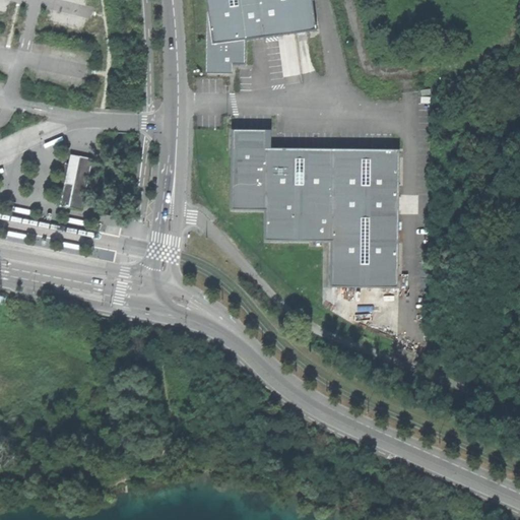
[(316,0),(210,0),(211,5),(217,46),(249,42),(321,31),(316,0)]
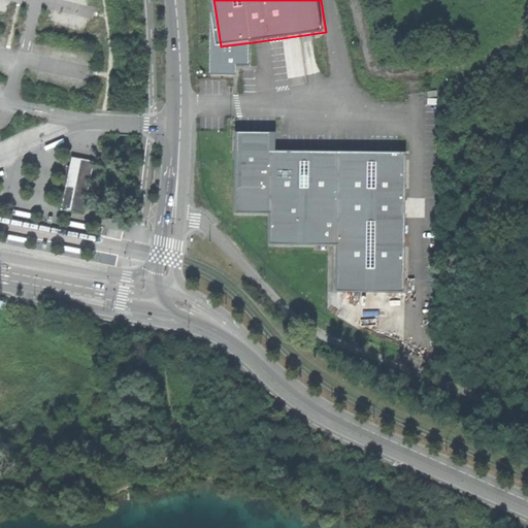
[(221,46),(215,5),(212,76),(240,76),(240,66),(253,66),(253,42),(221,46)]
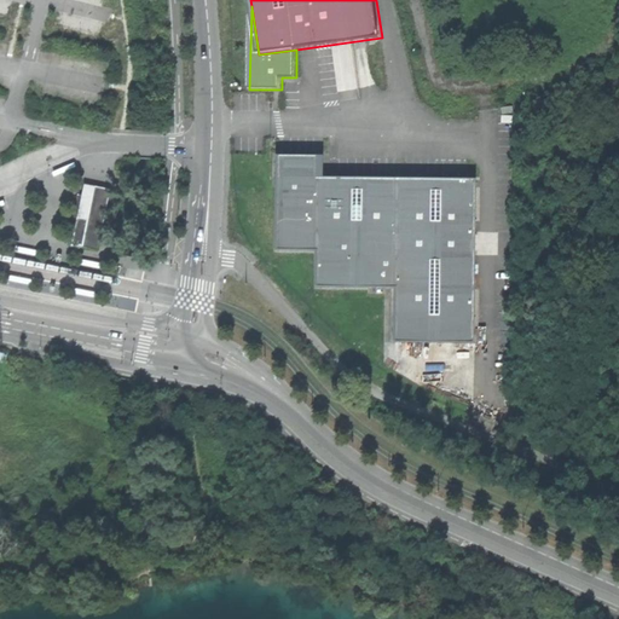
[(276,166),(318,167),(318,178),(329,178),(329,156),(276,156),(276,166)]
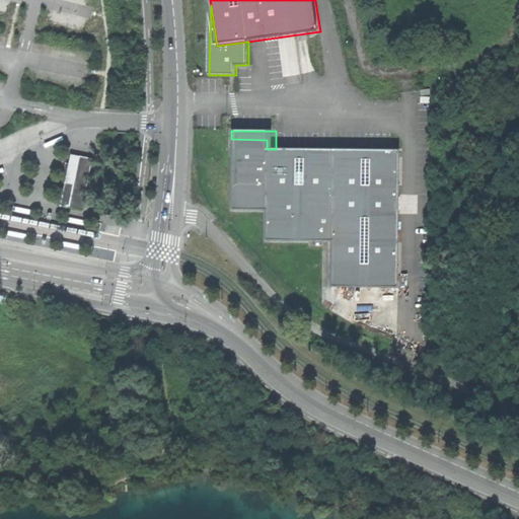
[(63,139),(62,137),(44,144),(46,148),(48,147),(62,142),(64,141),(63,139)]
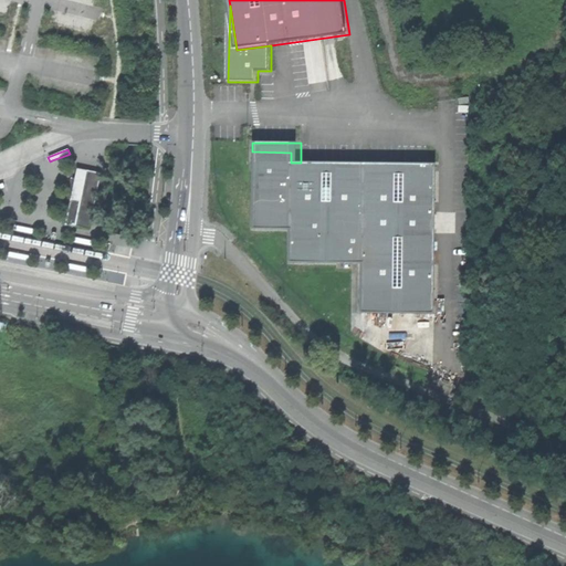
[(252,152),(252,229),(290,230),(289,263),(362,264),(360,313),(397,314),(433,314),(436,164),(344,163),(301,163),(291,163),(291,153),(252,152)]
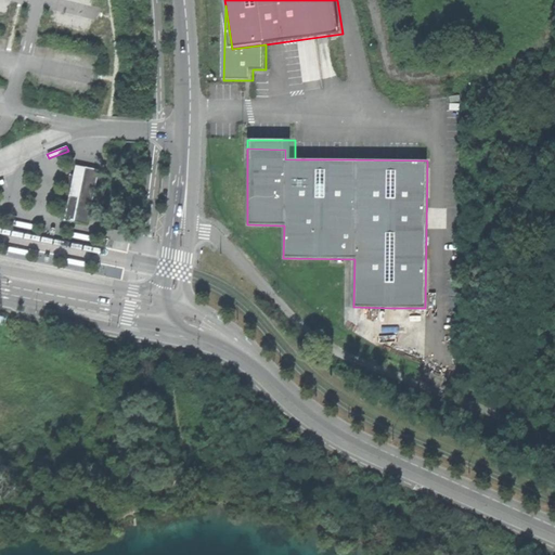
[(76,165),(69,195),(80,197),(86,167),(76,165)]
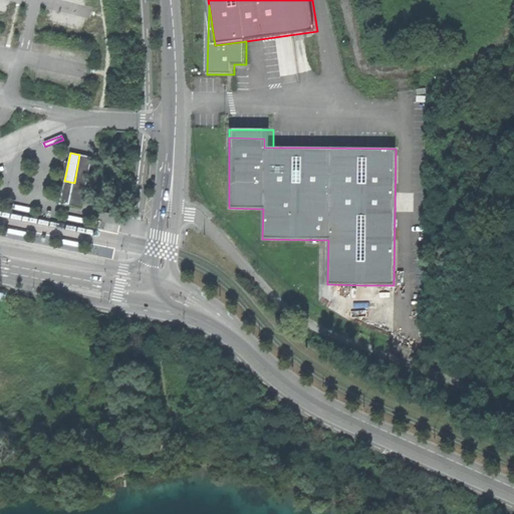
[(60,204),(82,208),(92,158),(79,155),(74,183),(64,181),(60,204)]
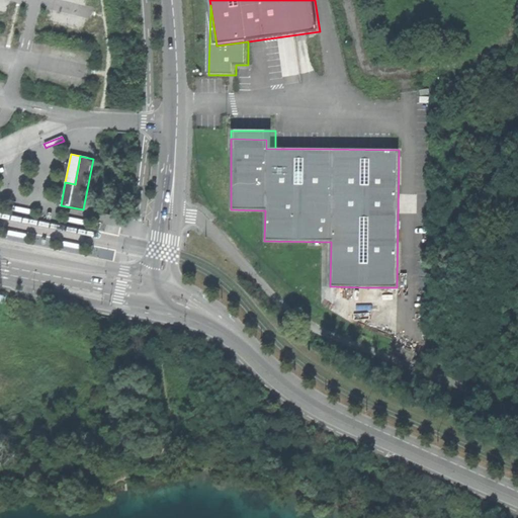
[(27,238),(27,236),(8,232),(7,237),(9,237),(24,240),(26,241),(27,238)]
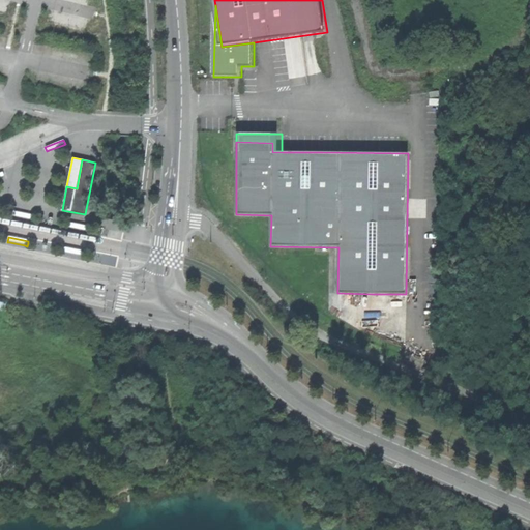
[(83,255),(83,253),(63,248),(62,254),(65,254),(79,257),(82,257),(83,255)]
